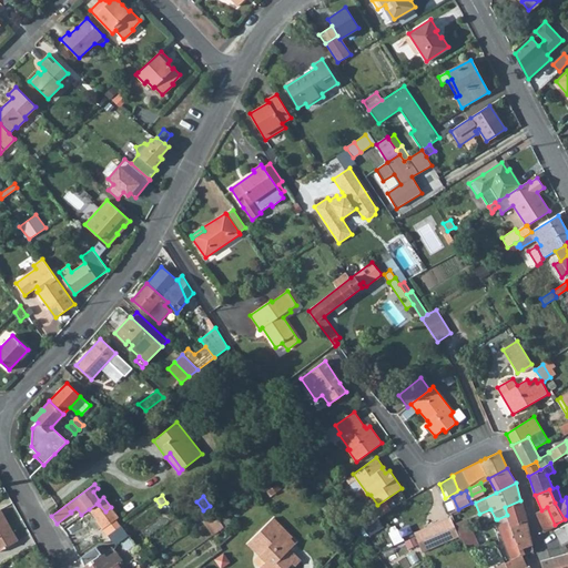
[(497,525),(510,560),(521,555),(518,549),(510,526),(527,521),(528,521),(520,500),(505,507),(507,515),(508,520),(499,524),(497,525)]
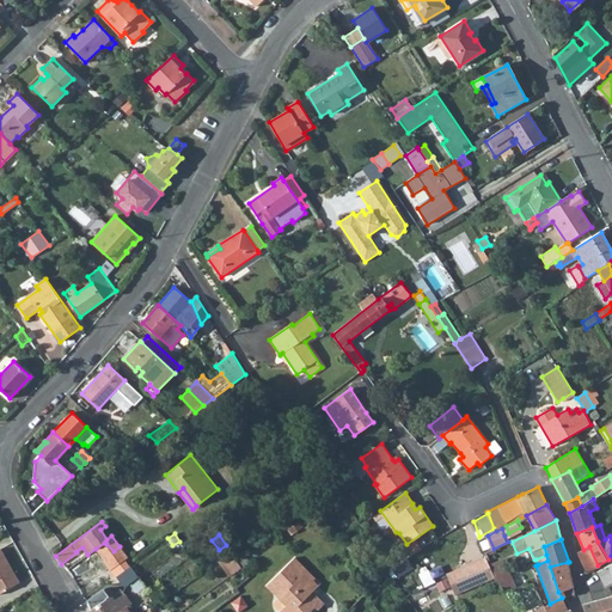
[(108,568),(110,570),(122,562),(128,557),(120,546),(114,551),(106,544),(104,543),(96,549),(102,558),(108,568)]
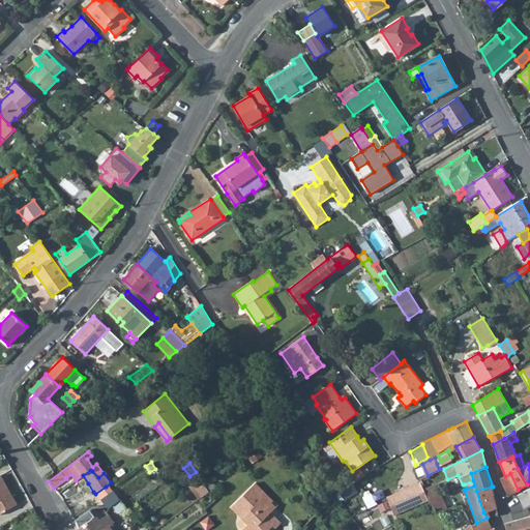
[(505,476),(500,479),(507,496),(518,491),(518,490),(510,473),(505,476)]
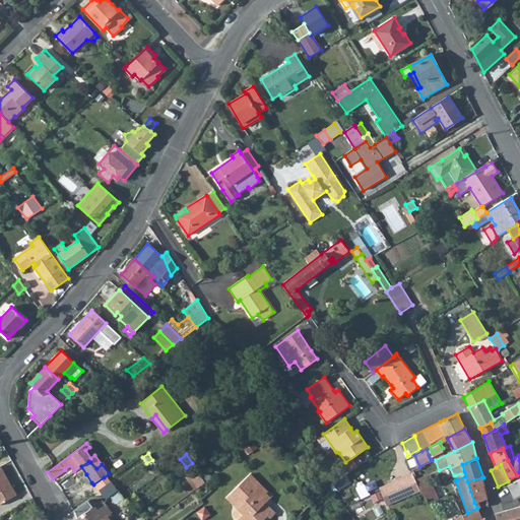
[(0,466),(0,504),(14,497),(6,483),(9,482),(0,466)]
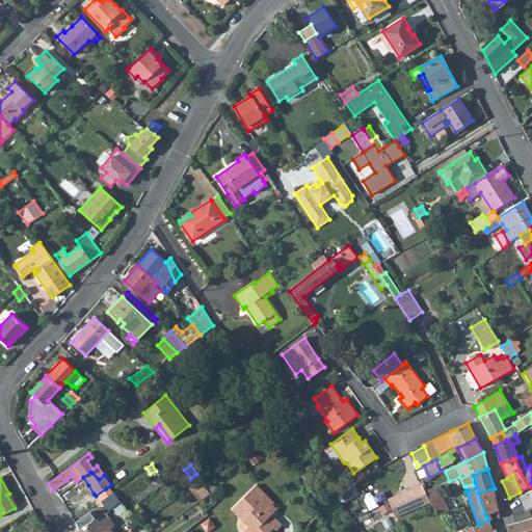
[(420,480),(430,501),(436,499),(434,496),(435,496),(427,477),(420,480)]
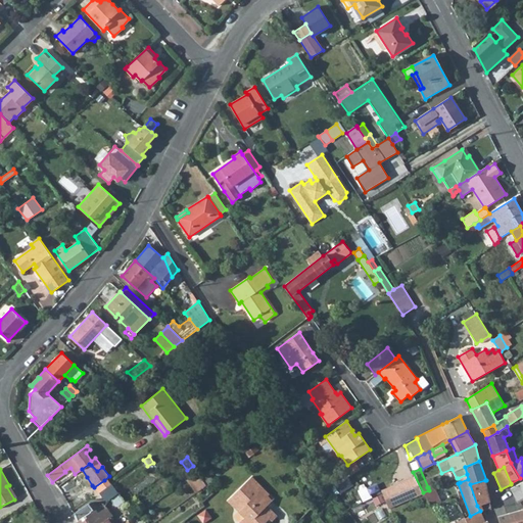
[(187,480),(195,493),(205,485),(202,480),(197,472),(187,480)]
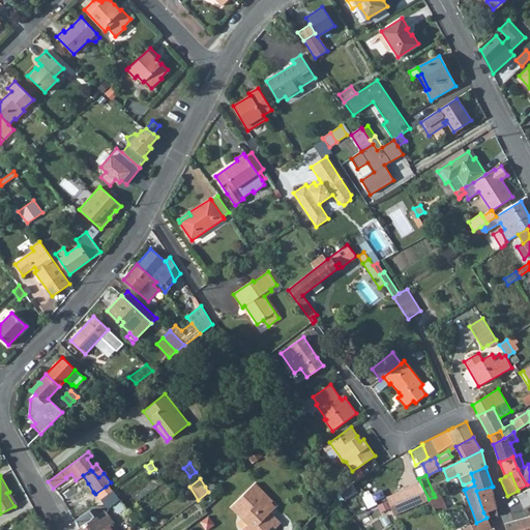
[(464,484),(466,489),(474,486),(473,480),(464,484)]
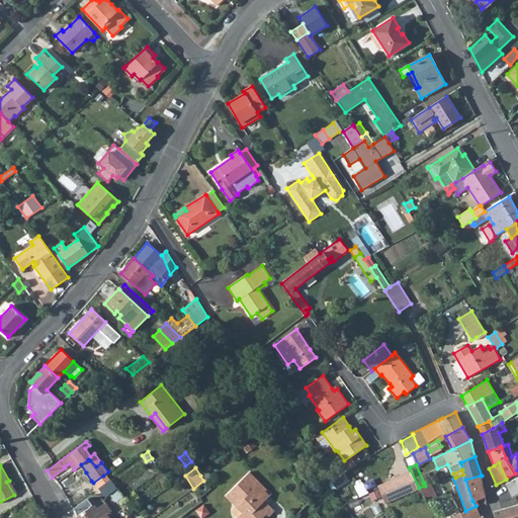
[(203,481),(204,482),(211,477),(207,470),(200,476),(203,481)]
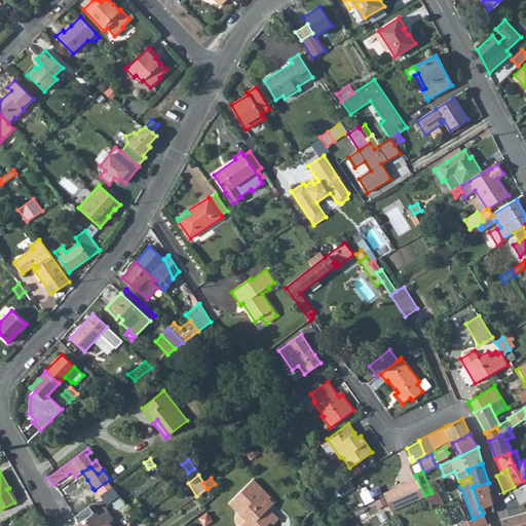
[(82,483),(88,491),(92,488),(87,480),(82,483)]
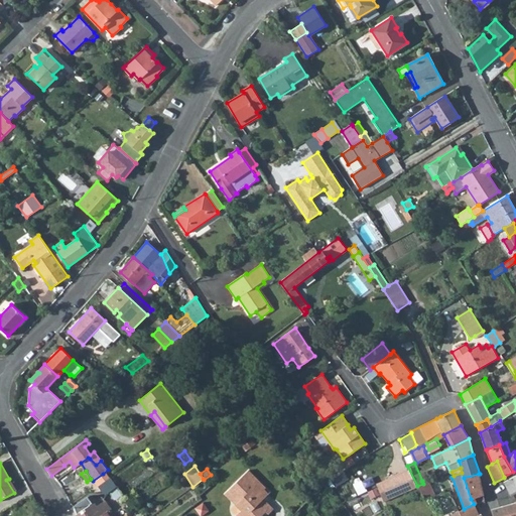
[(270,493),(248,471),(247,472),(264,490),(262,491),(262,499),(263,499),(270,493)]
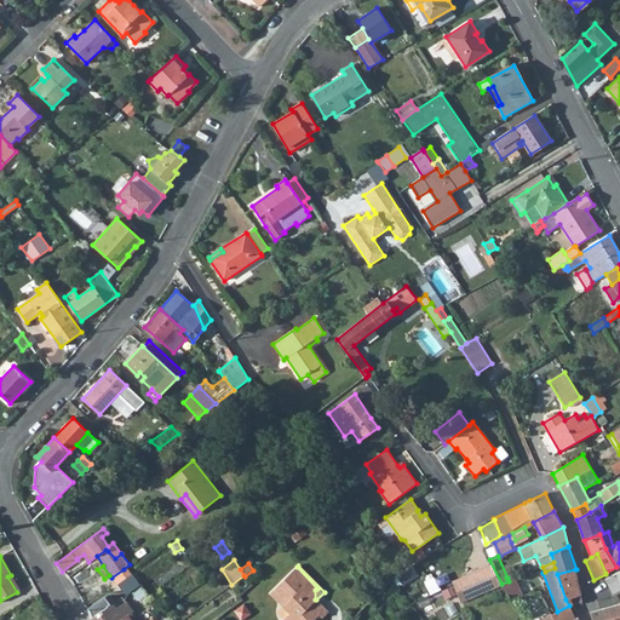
[(491,566),(452,583),(460,600),(474,596),(486,591),(499,585),(491,566)]
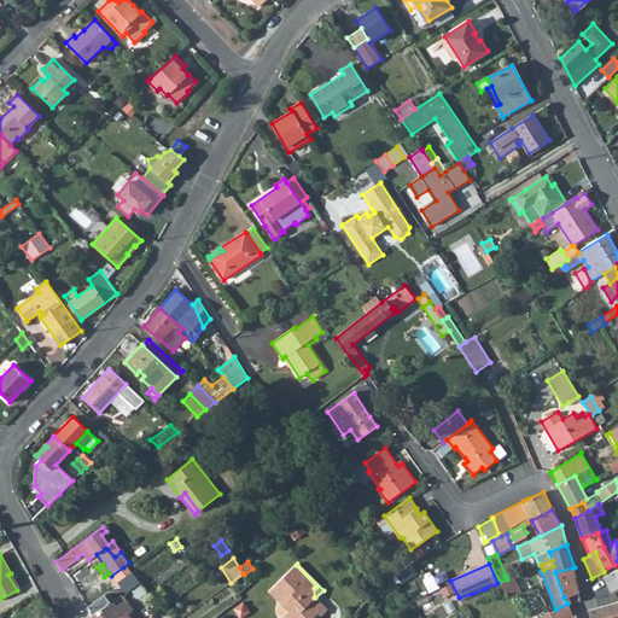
[(270,589),(291,610),(289,612),(281,617),(303,617),(305,617),(312,617),(318,613),(321,616),(327,611),(315,598),(314,598),(314,588),(316,587),(296,565),(270,589)]
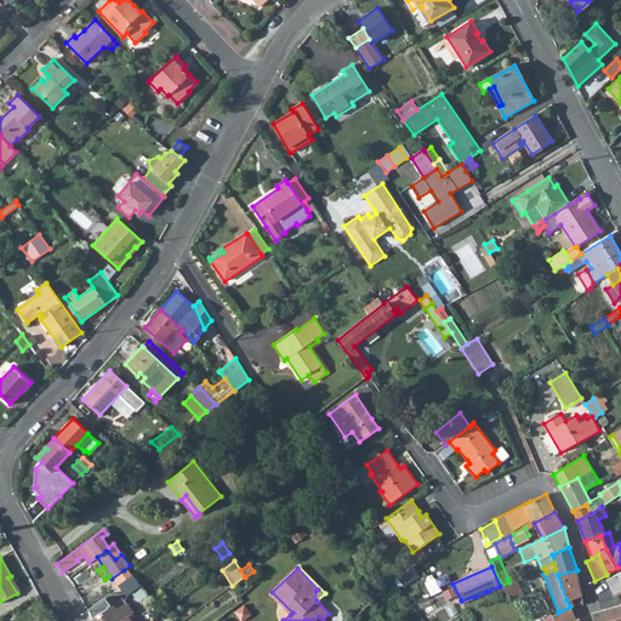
[(404,582),(421,576),(417,569),(402,575),(404,582)]
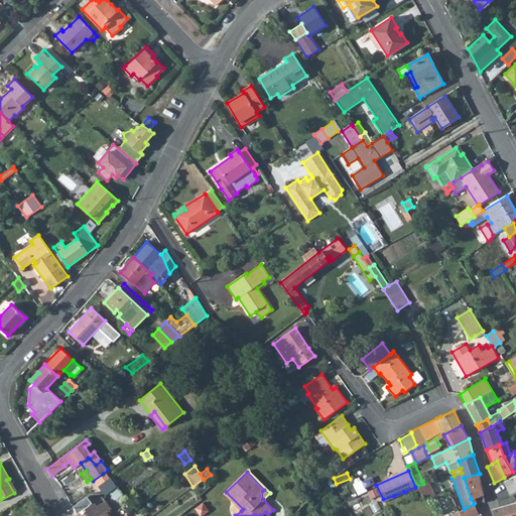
[(93,481),(97,487),(108,479),(103,474),(93,481)]
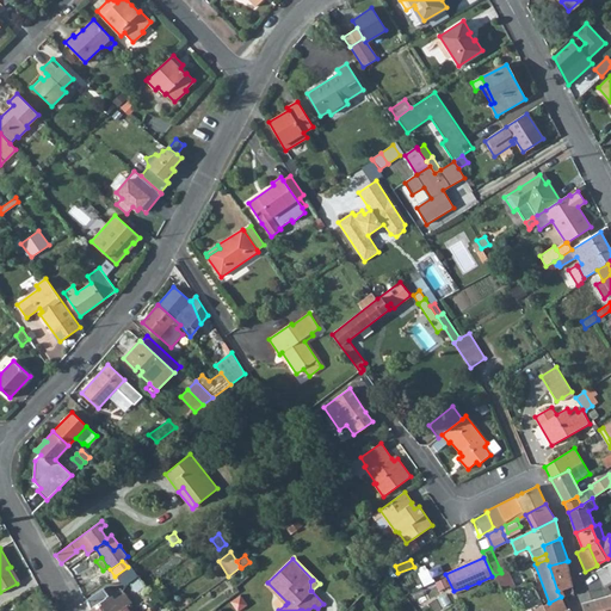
[(557,591),(561,597),(573,592),(567,561),(549,566),(557,591)]
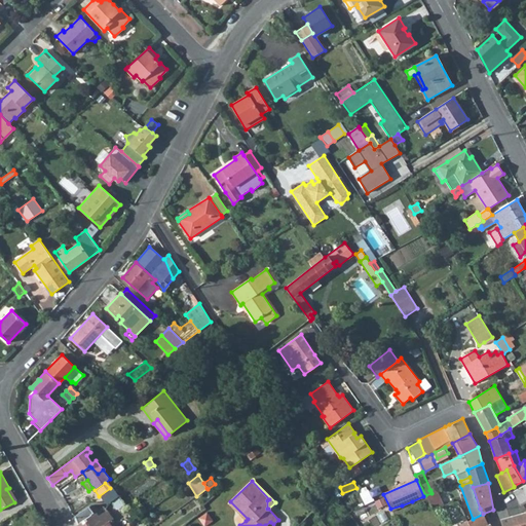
[(525,484),(514,491),(522,505),(523,504),(525,502),(525,484)]
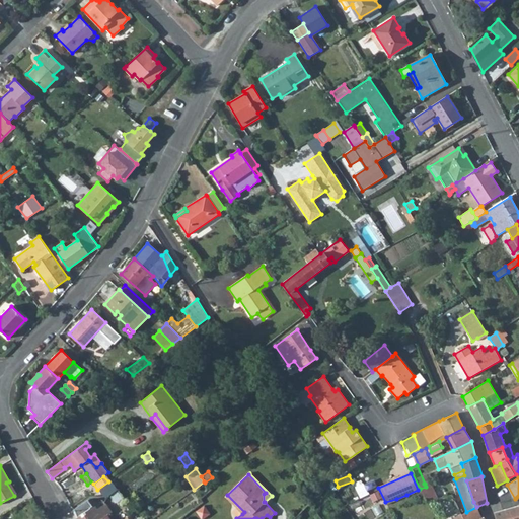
[(97,490),(103,497),(107,496),(109,495),(118,489),(120,487),(116,480),(113,483),(110,479),(108,482),(97,490)]
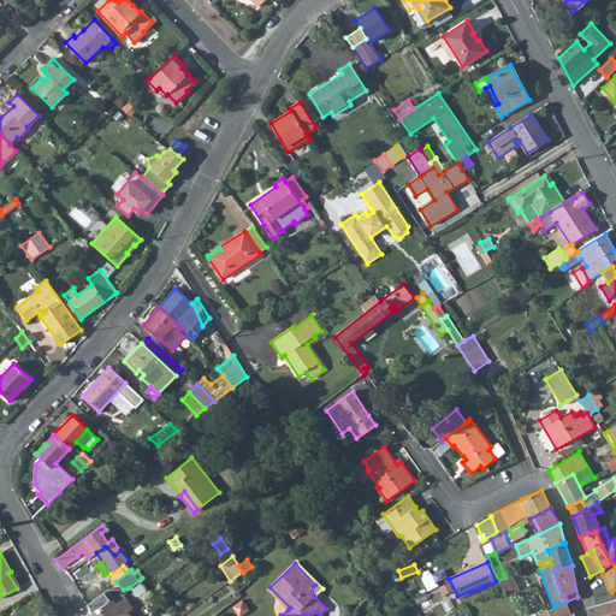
[(7,573),(17,588),(19,586),(11,572),(7,573)]
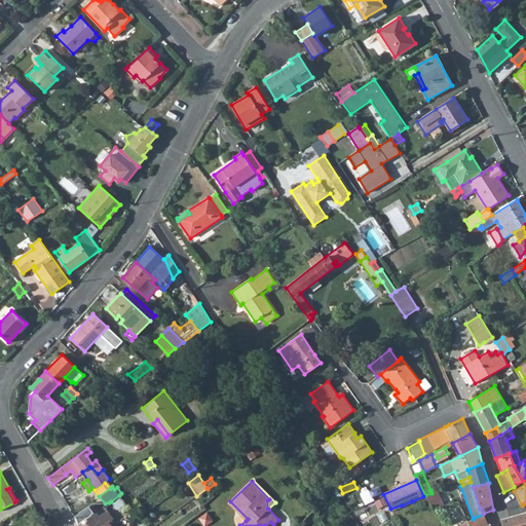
[(425,495),(431,508),(434,508),(443,504),(437,490),(431,493),(425,495)]
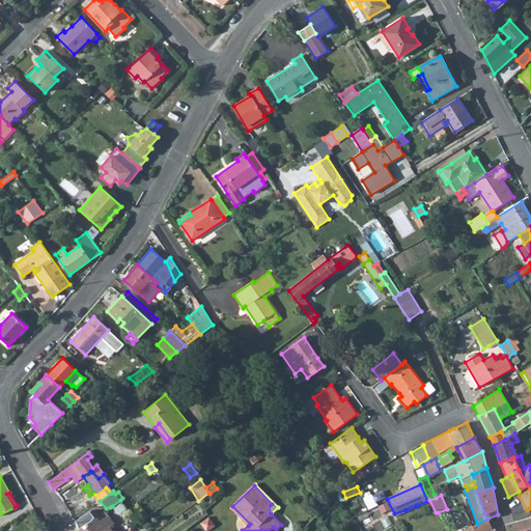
[(112,506),(118,514),(121,512),(123,515),(129,512),(127,509),(120,500),(112,506)]
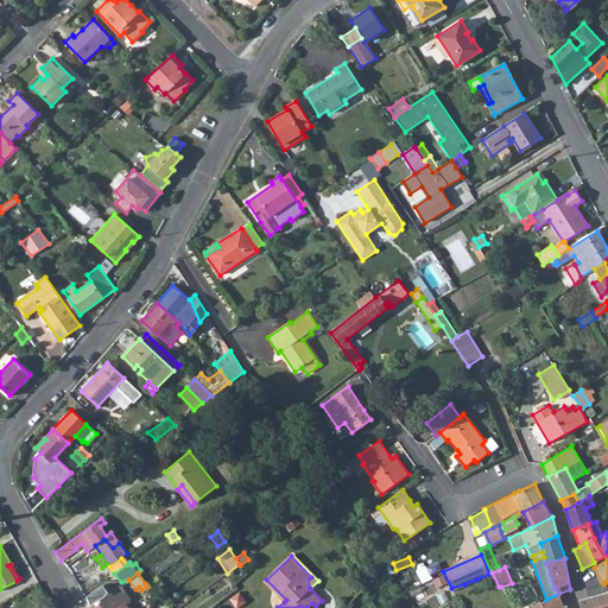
[(488,586),(491,593),(500,588),(499,587),(492,572),(491,574),(489,574),(476,580),(480,586),(488,582),(488,586)]
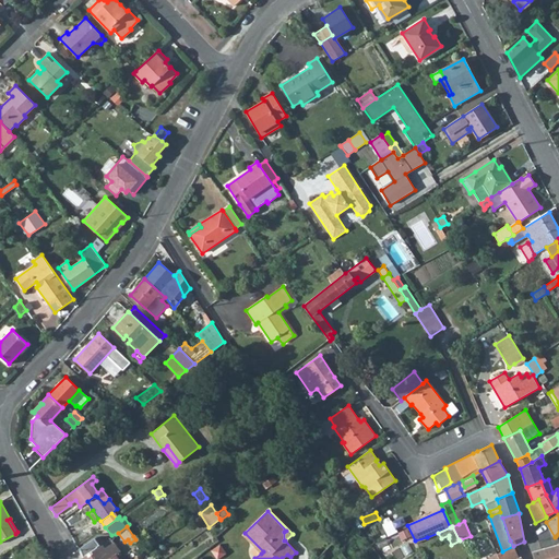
[(333,543),(340,550),(353,537),(346,531),(341,535),(333,543)]
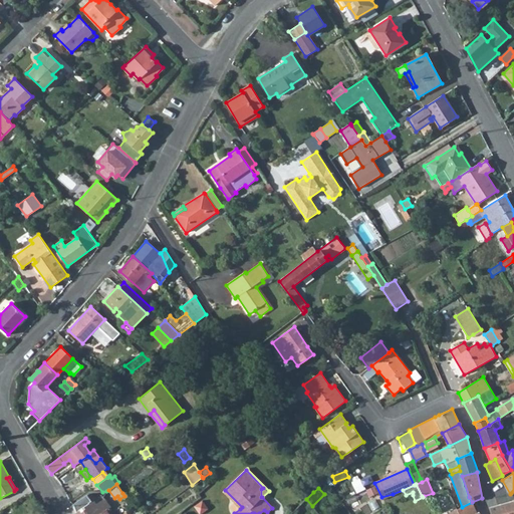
[(223,492),(240,509),(242,507),(225,490),(223,492)]
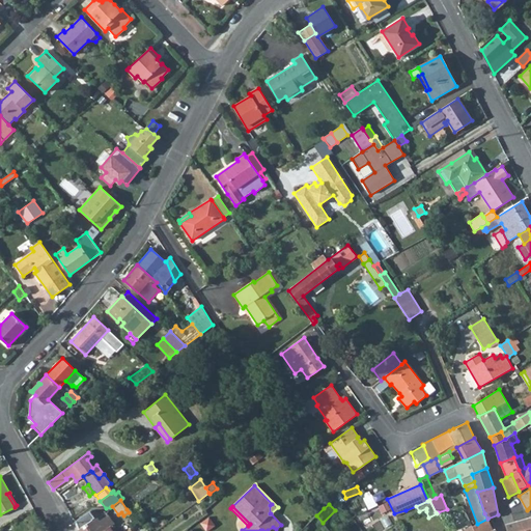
[(75,522),(77,530),(100,530),(109,525),(113,523),(108,514),(98,521),(100,524),(96,525),(93,521),(95,519),(90,511),(75,522)]
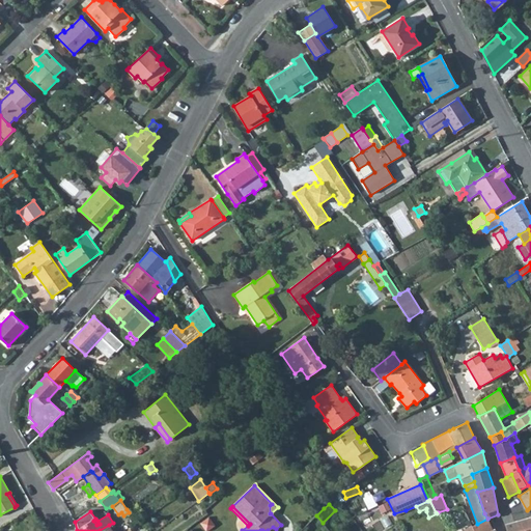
[(530,530),(530,516),(505,525),(506,530),(530,530)]
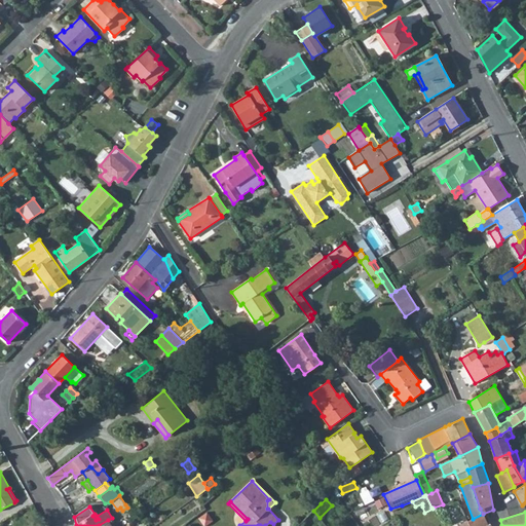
[(470,525),(491,525),(489,521),(487,522),(483,514),(473,519),(467,521),(470,525)]
